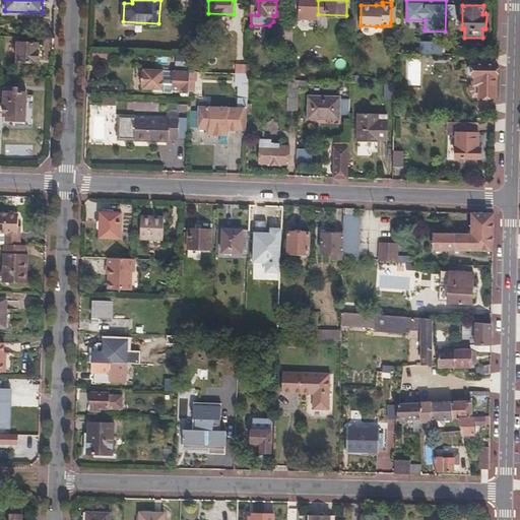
[(273,41),(283,42),(284,26),(274,26),(273,41)]
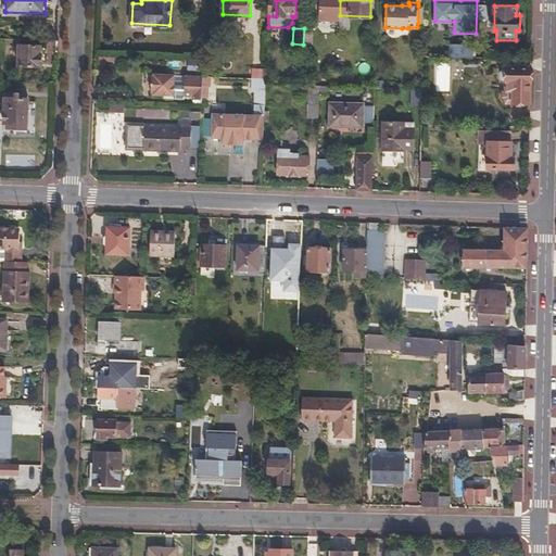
[(304,28),(303,45),(313,45),(314,29),(304,28)]
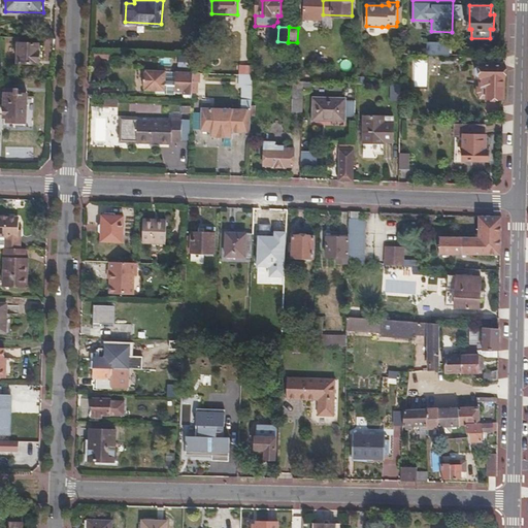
[(430,44),(430,54),(450,55),(450,42),(436,42),(435,44),(430,44)]
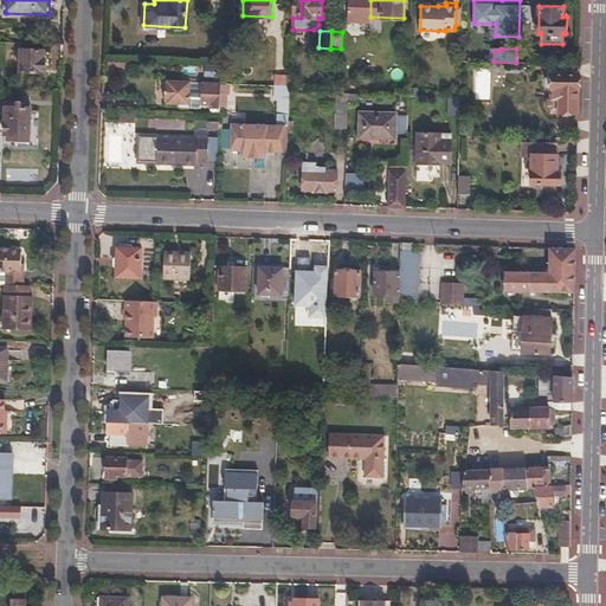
[(45,51),(23,50),(21,71),(44,71),(45,51)]
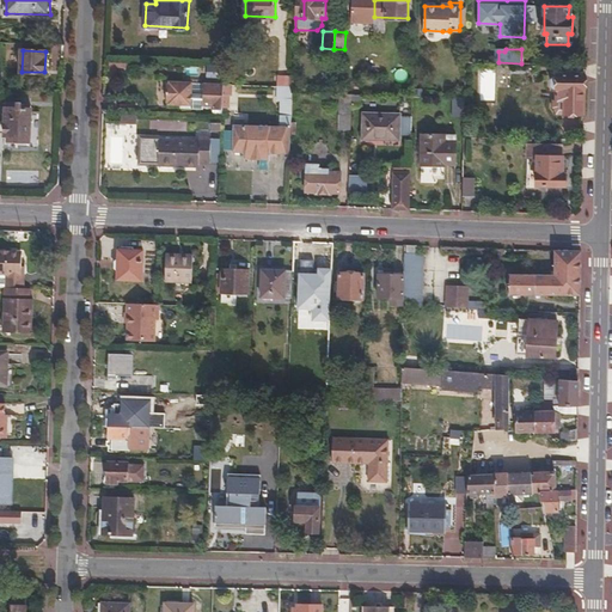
[(585,112),(586,65),(560,65),(560,99),(564,99),(565,112),(585,112)]
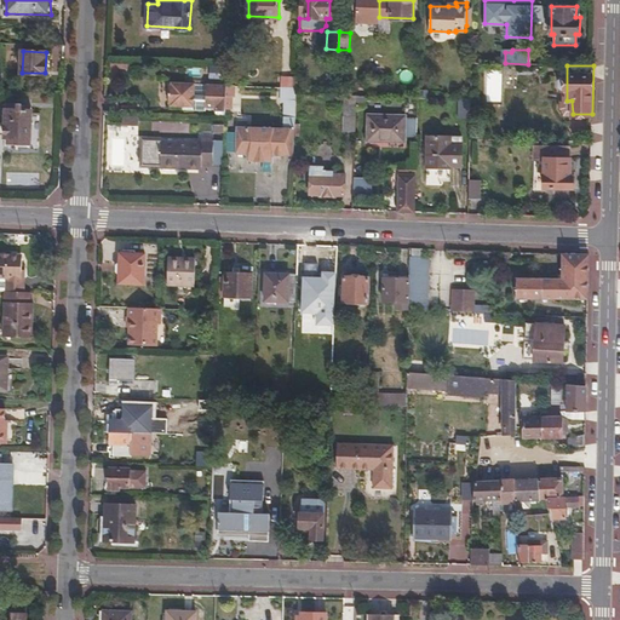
[(285,102),(285,103),(285,116),(296,116),(297,76),(282,76),(281,101),(285,102)]
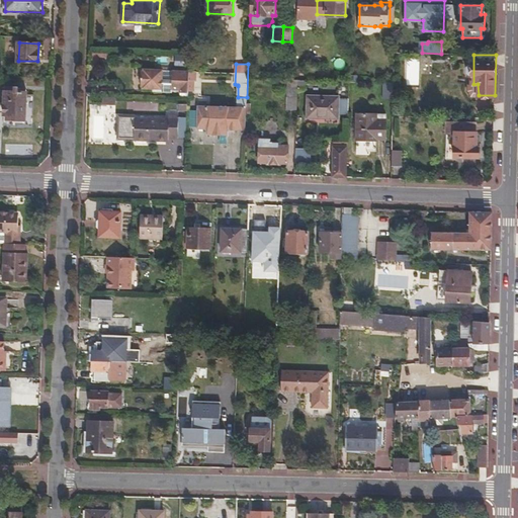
[(189,90),(190,69),(174,69),(173,78),(163,78),(164,69),(164,68),(145,68),(145,70),(143,70),(143,85),(145,84),(145,87),(163,87),(163,90),(173,90),(173,87),(181,87),(181,90),(189,90)]
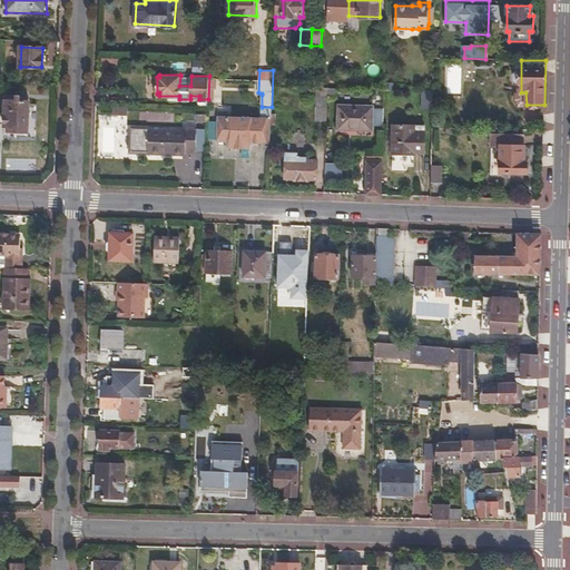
[(180,76),(179,86),(190,86),(192,76),(180,76)]
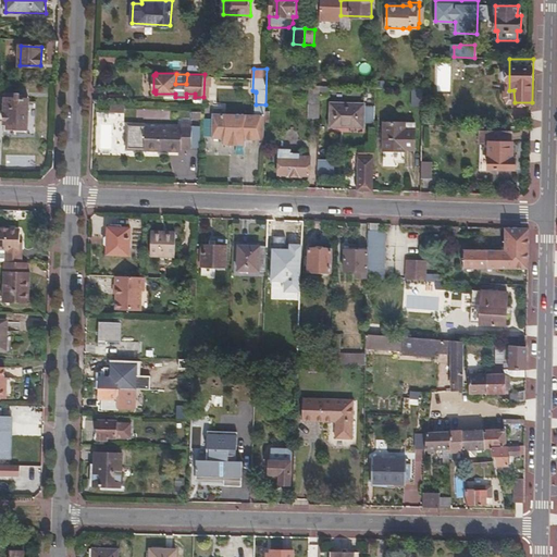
[(320,86),(310,86),(309,103),(320,103),(320,86)]
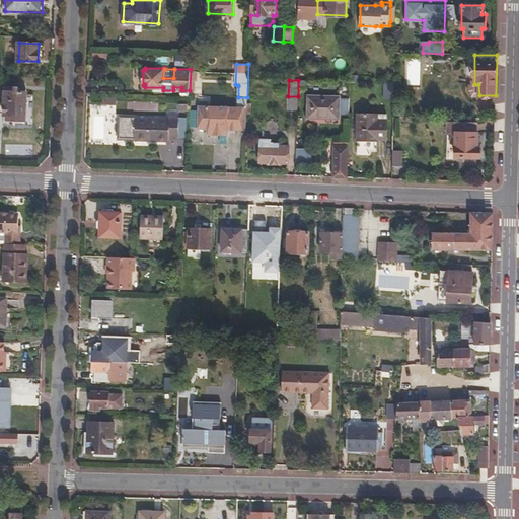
[(394,82),(384,82),(383,99),(394,99),(394,82)]
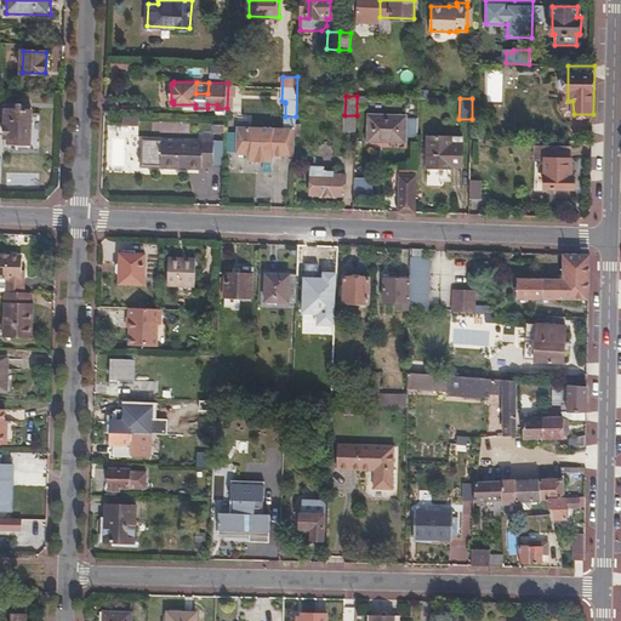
[(32,110),(6,109),(5,137),(9,138),(9,142),(30,143),(32,110)]
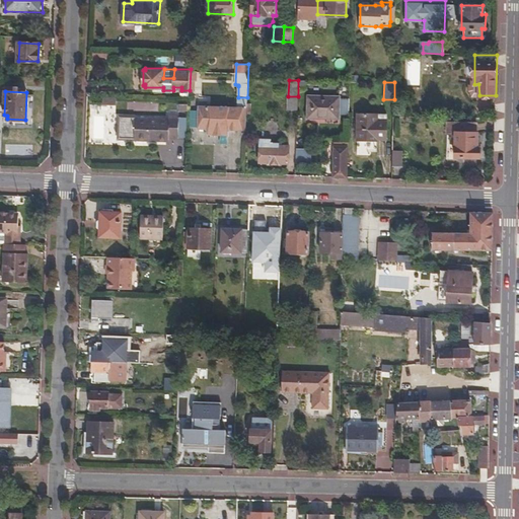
[(340,96),(308,96),(308,118),(340,119),(340,96)]
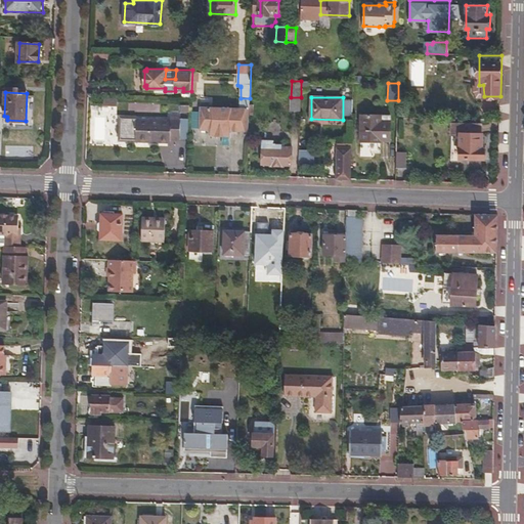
[(249,132),(249,108),(201,106),(200,130),(210,130),(210,135),(230,136),(230,131),(249,132)]
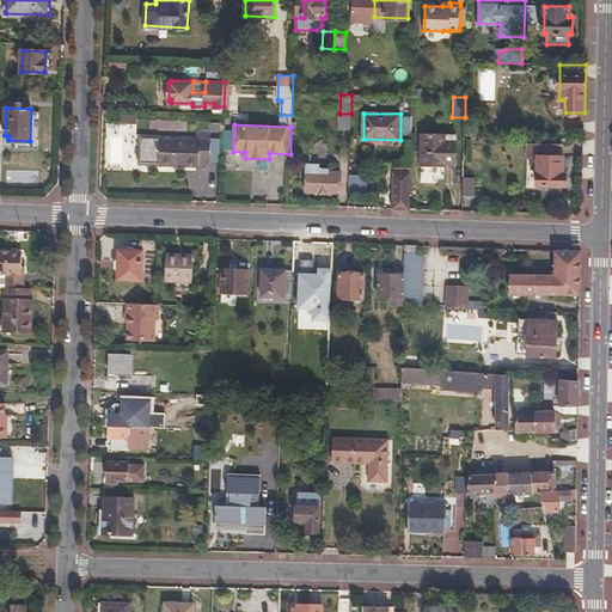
[(159,153),(159,164),(176,165),(177,163),(199,164),(199,161),(210,161),(210,135),(199,134),(200,139),(159,136),(159,153)]
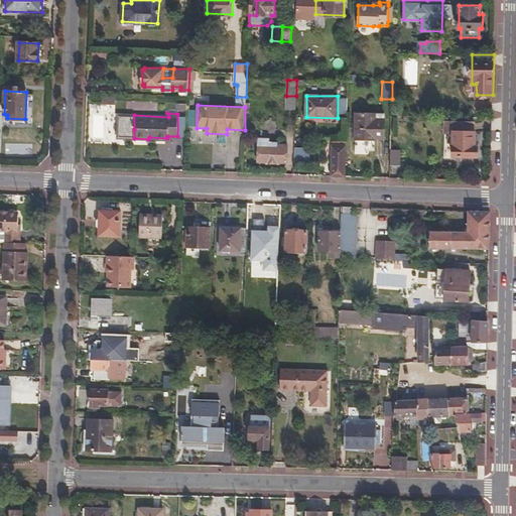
[(357,114),(356,139),(375,140),(375,138),(383,138),(384,114),(357,114)]
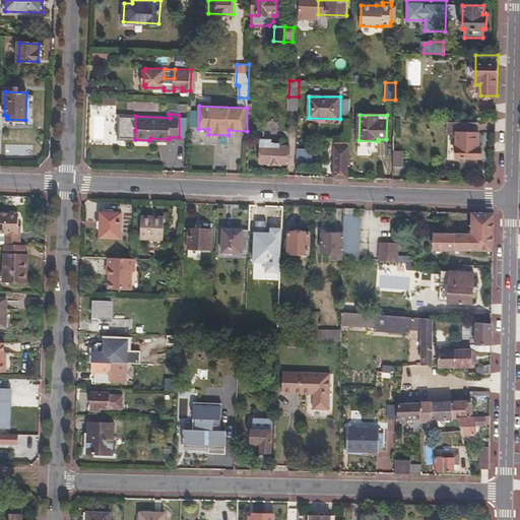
[(478,123),(448,123),(449,133),(456,133),(456,156),(480,156),(480,148),(478,147),(478,123)]
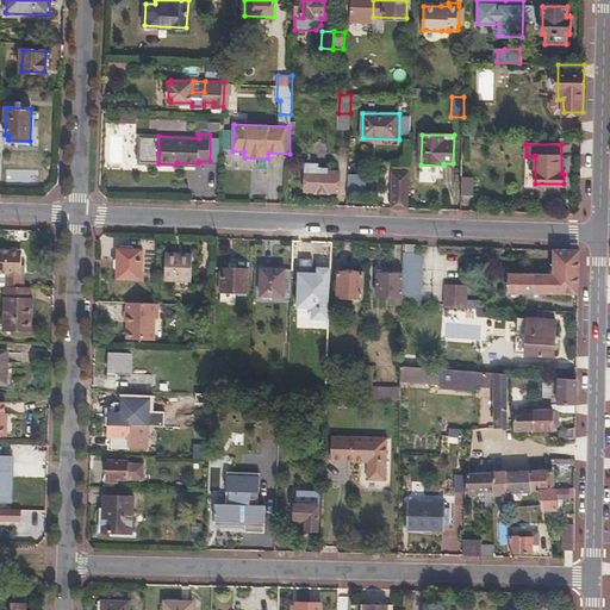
[(144,163),(159,163),(159,153),(145,151),(144,163)]
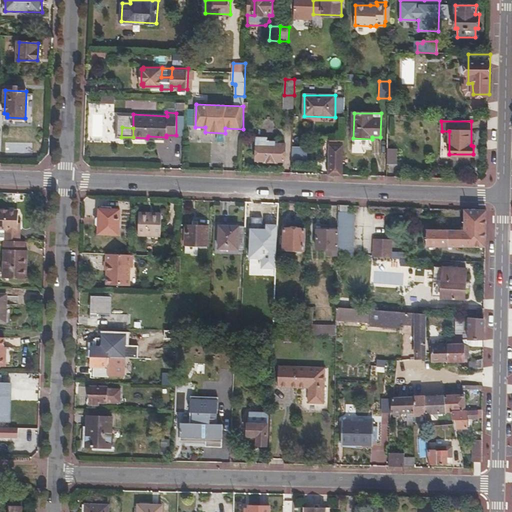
[(267,138),(257,138),(256,160),(284,160),(285,145),(283,145),(283,142),(267,141),(267,138)]
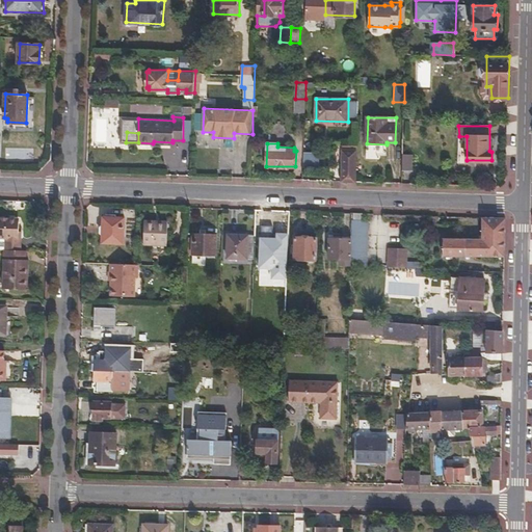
[(355,182),(356,151),(342,150),(341,181),(355,182)]
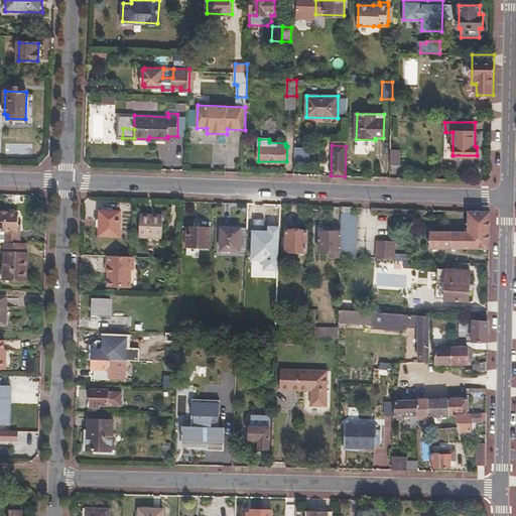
[(400,149),(391,149),(391,166),(399,166),(400,149)]
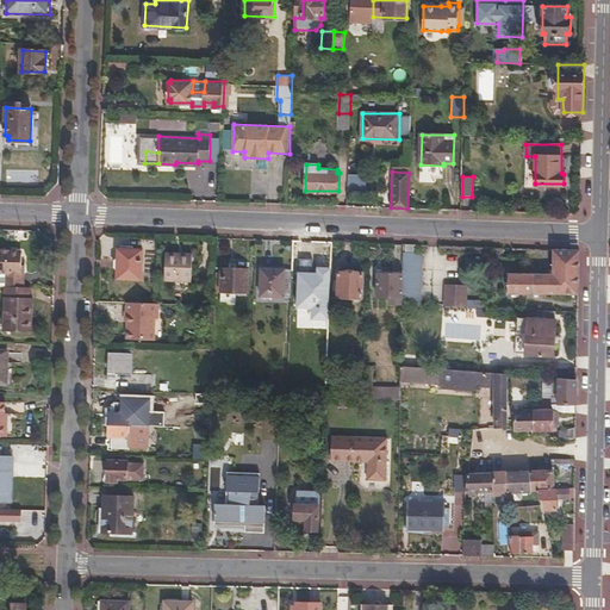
[(304,241),(293,241),(293,259),(304,259),(304,241)]
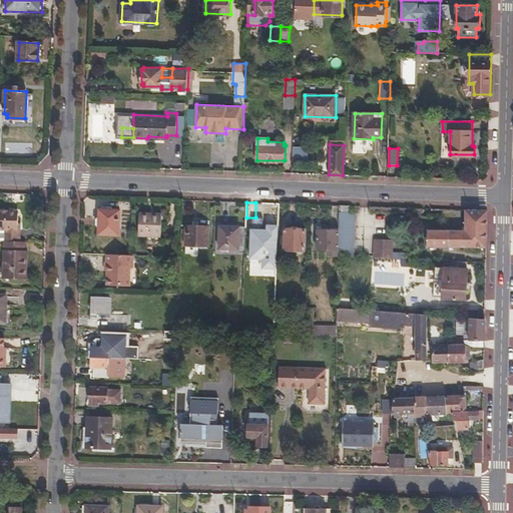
[(3,240),(19,241),(19,229),(17,229),(17,212),(15,210),(0,209),(0,228),(4,229),(3,240)]
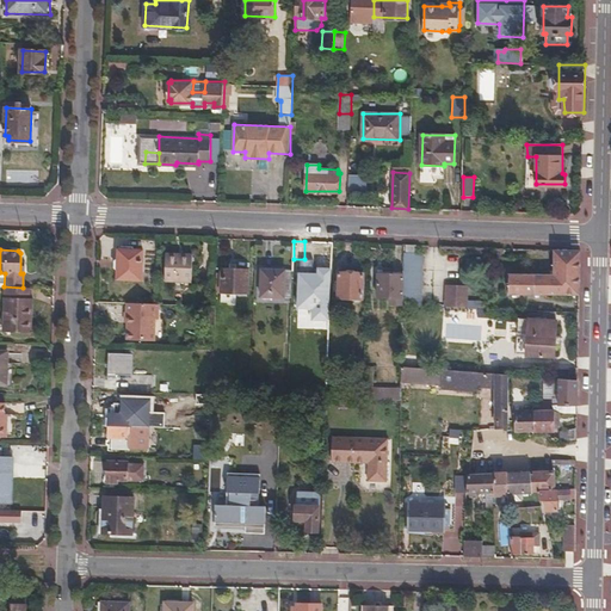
[(119,250),(118,278),(141,279),(142,251),(119,250)]
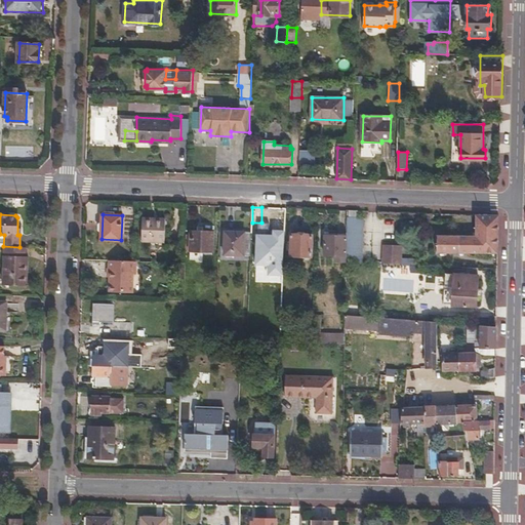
[(358,217),(348,216),(347,237),(347,260),(347,263),(364,264),(365,217),(358,217)]
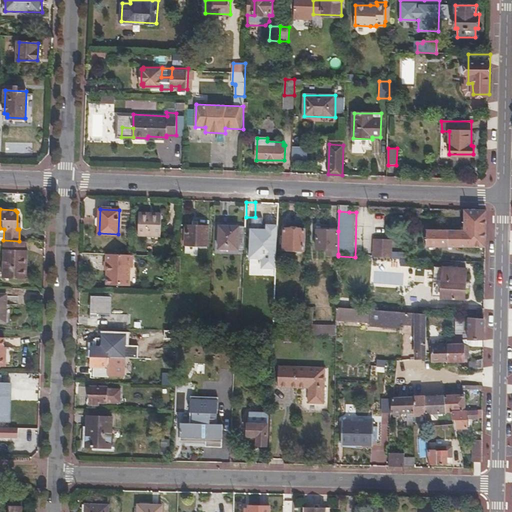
[(486,211),(465,211),(465,230),(428,231),(428,246),(485,246),(486,211)]
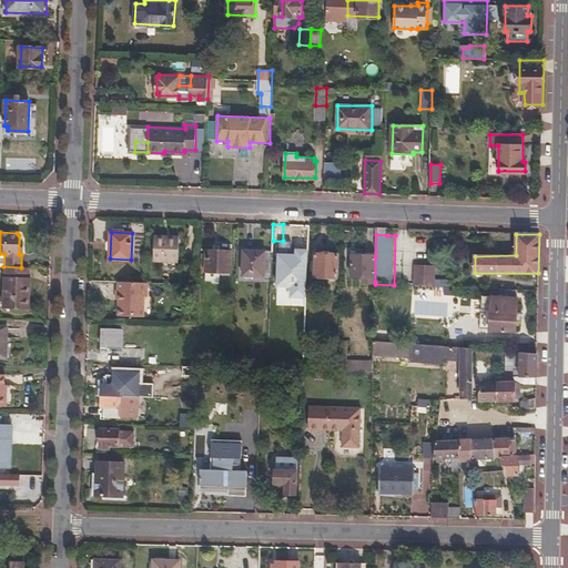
[(179,237),(154,236),(153,261),(178,261),(179,237)]
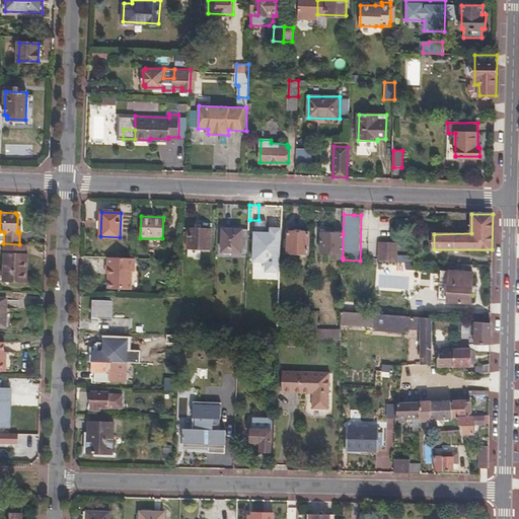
[(211,228),(189,227),(187,256),(198,257),(198,248),(210,248),(211,228)]
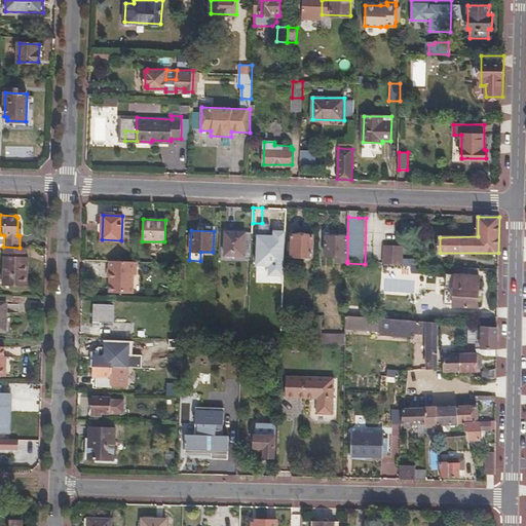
[(225,255),(251,256),(252,232),(226,231),(225,255)]
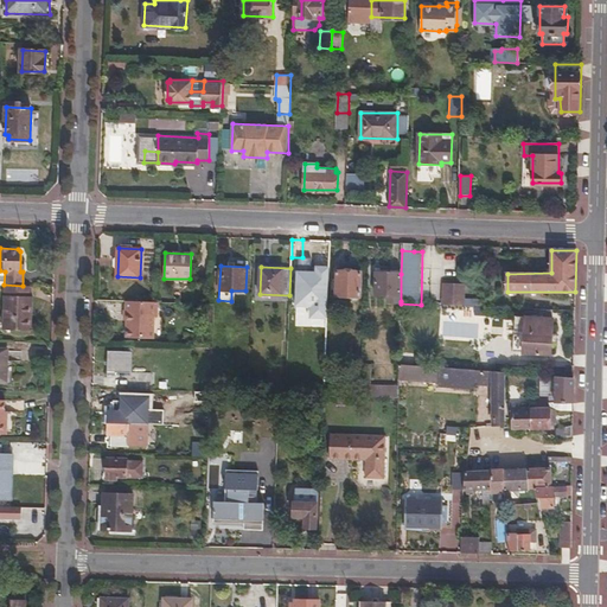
[(360,272),(339,270),(338,295),(359,296),(360,272)]
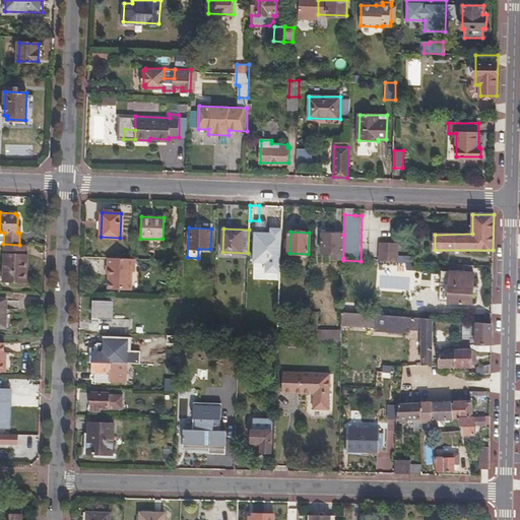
[(332,258),(343,258),(343,235),(321,234),(321,252),(332,252),(332,258)]
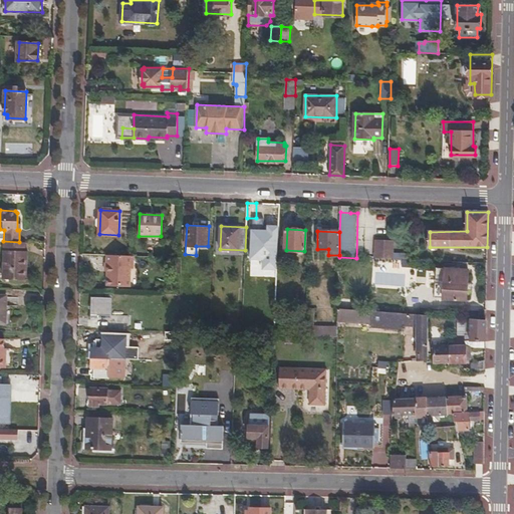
[(375,258),(410,260),(410,253),(396,253),(396,240),(375,240),(375,258)]
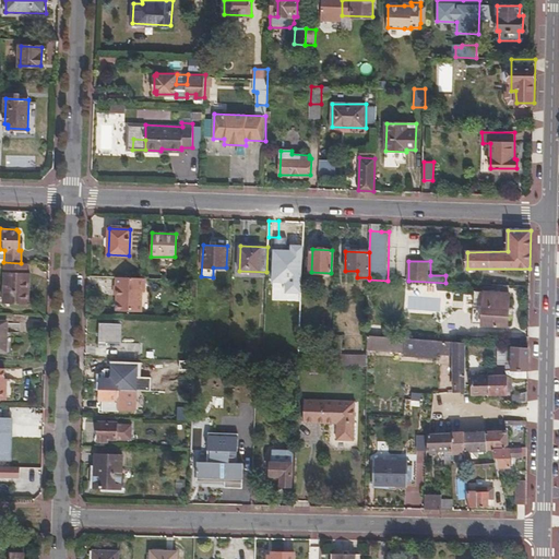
[(24,273),(25,263),(21,263),(3,262),(2,262),(0,302),(26,304),(27,288),(24,288),(24,273)]
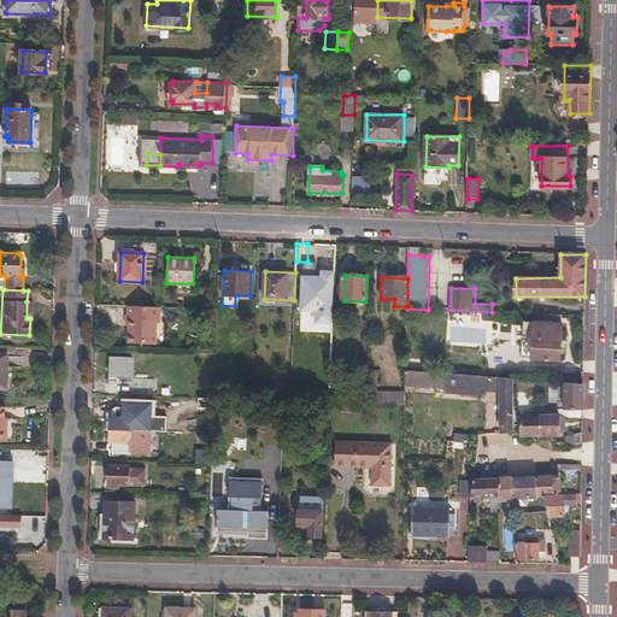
[(159,306),(128,305),(128,315),(127,315),(127,325),(128,325),(128,342),(156,344),(156,321),(159,322),(159,306)]
